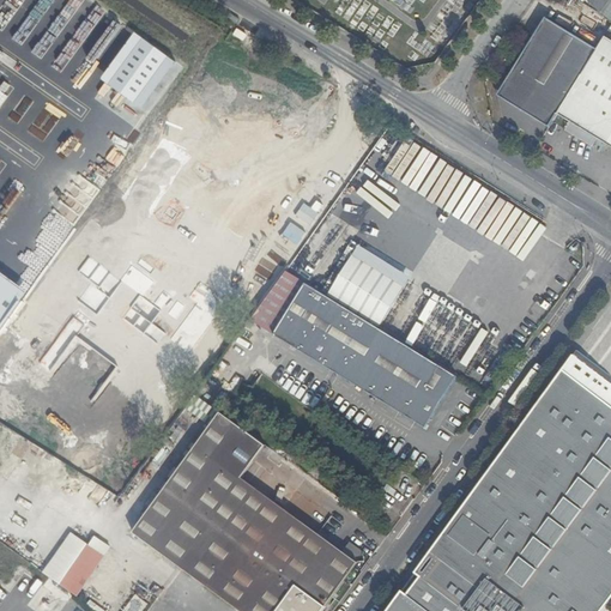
[(586,0),(610,18),(610,0),(586,0)]
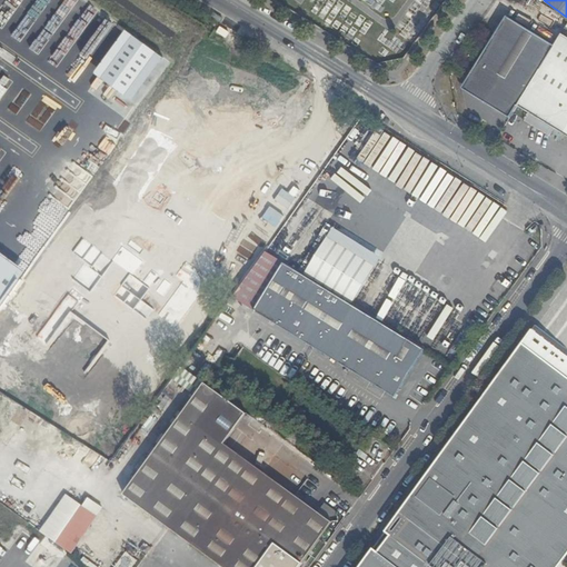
[(457,90),(506,121),(513,110),(551,47),(501,17),(457,90)]
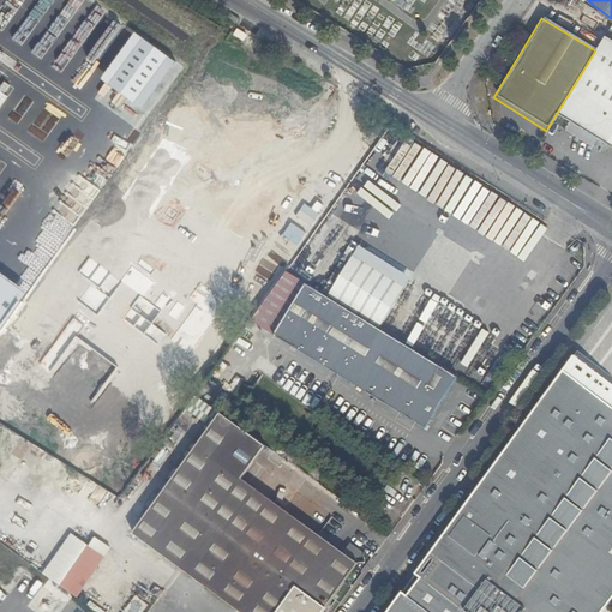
[(173,61),(132,31),(100,77),(141,107),(173,61)]
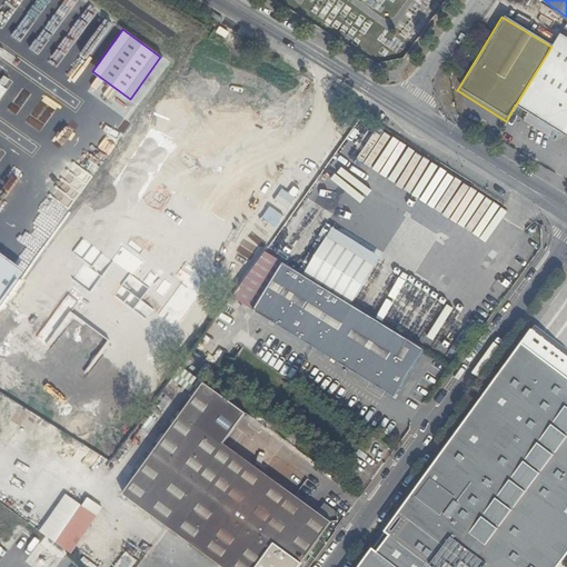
[(551,47),(513,110),(527,118),(524,126),(545,138),(549,131),(558,137),(566,141),(566,41),(558,36),(551,47)]
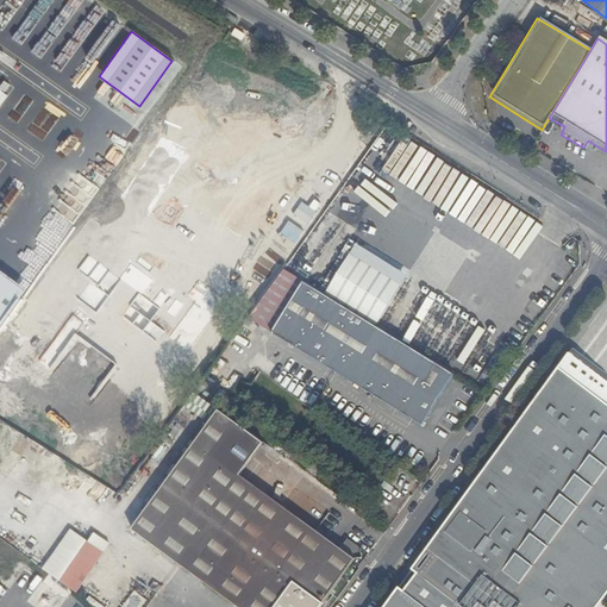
[(588,141),(583,148),(586,150),(588,146),(592,149),(590,152),(593,154),(598,146),(588,141)]
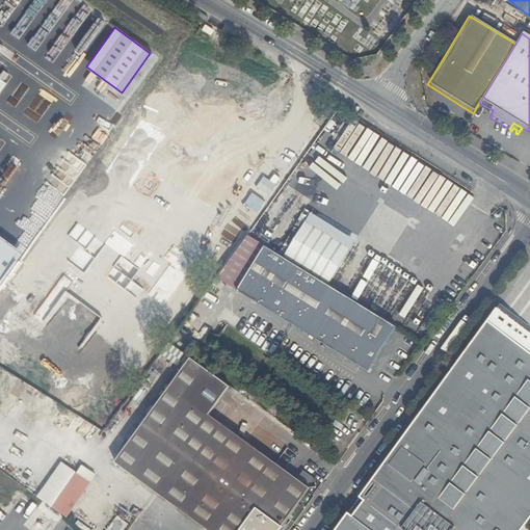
[(343,159),(362,171),(376,150),(358,137),(343,159)]
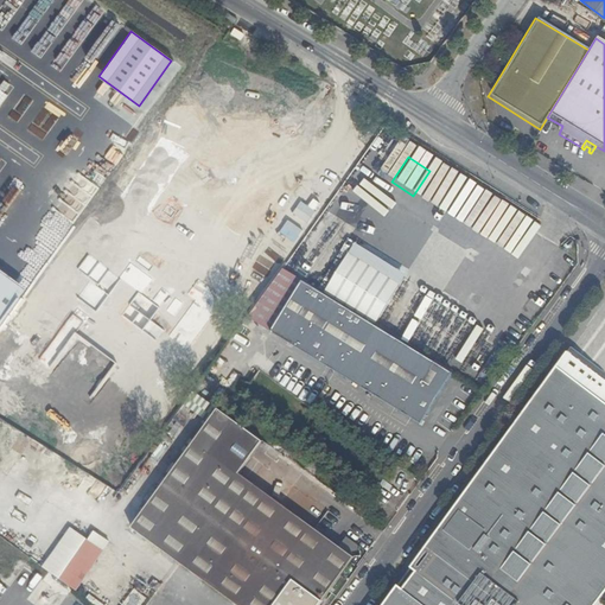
[(399,282),(405,273),(352,241),(348,249),(399,282)]
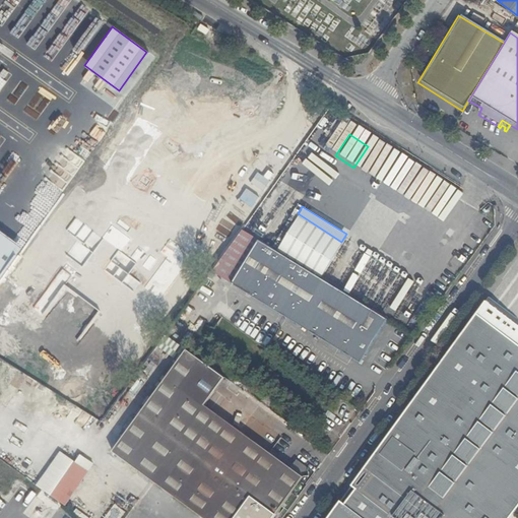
[(298,213),(276,247),(320,275),(341,242),(298,213)]
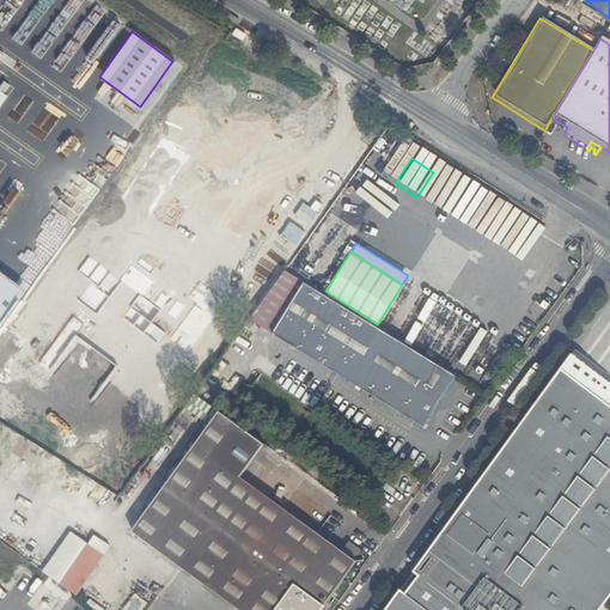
[(0,328),(26,293),(0,273),(0,328)]
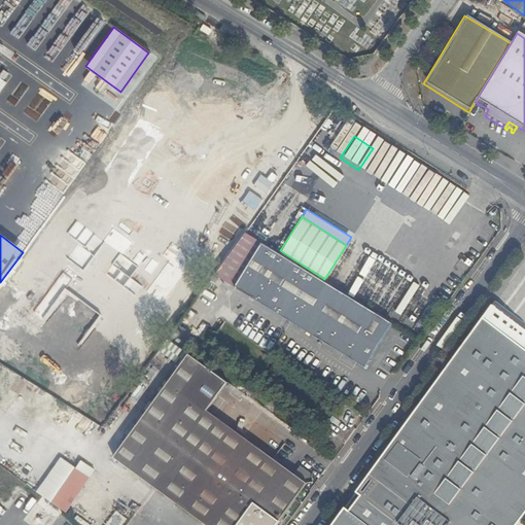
[(363,365),(391,321),(368,306),(324,279),(280,250),(278,253),(260,242),(234,286),(287,318),(363,365)]
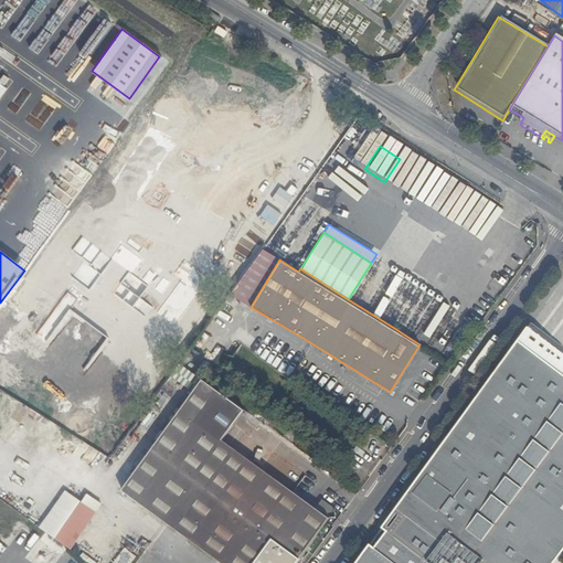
[(550,562),(562,546),(562,346),(529,320),(352,562),(550,562)]
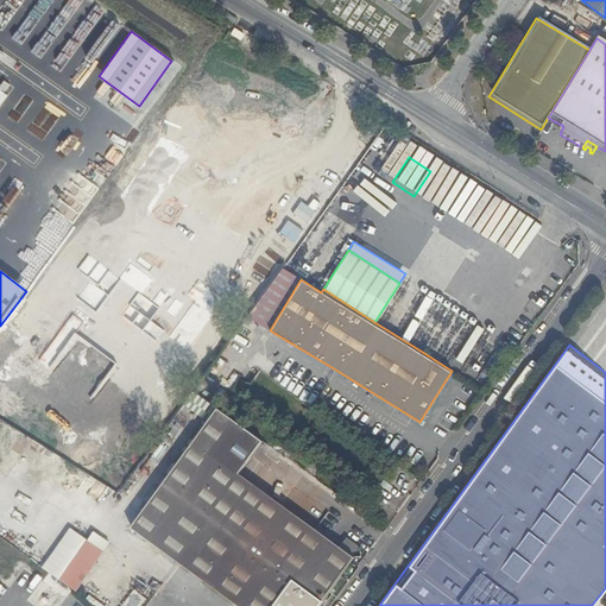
[(238,471),(260,440),(216,408),(131,526),(240,605),(316,605),(354,554),(238,471)]
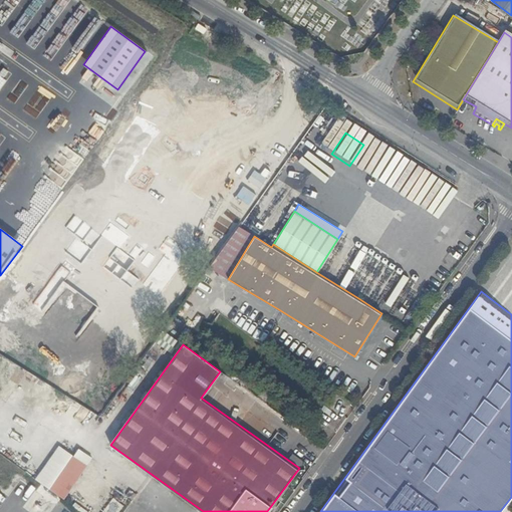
[(58,443),(35,478),(65,497),(92,455),(78,446),(73,453),(58,443)]
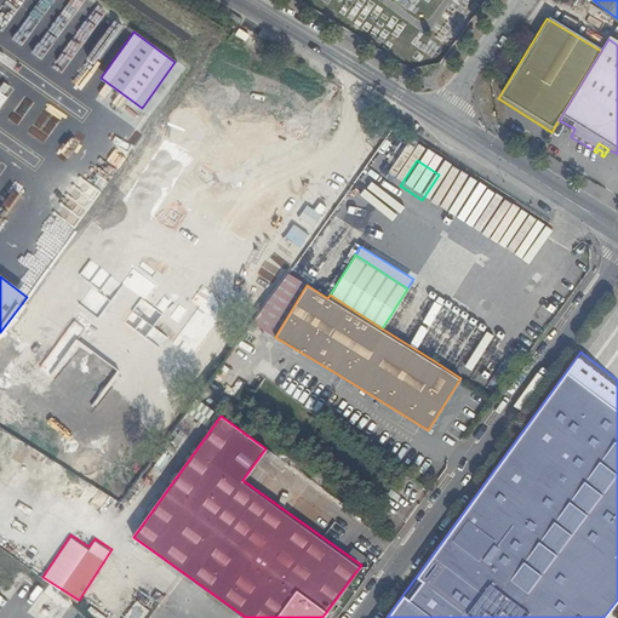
[(348,554),(364,562),(368,555),(352,547),(348,554)]
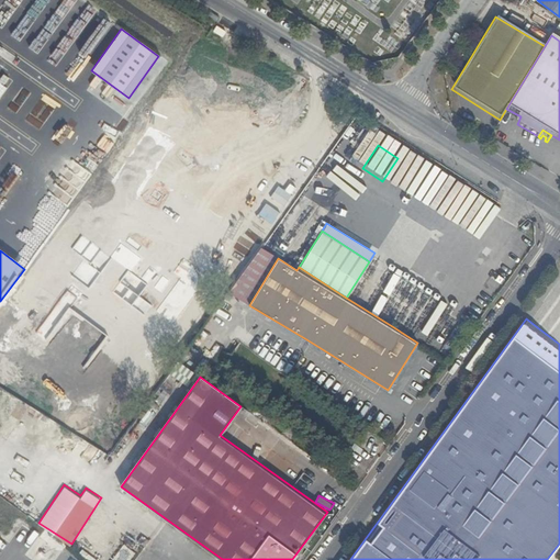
[(123,542),(109,559),(126,559),(134,551),(123,542)]
